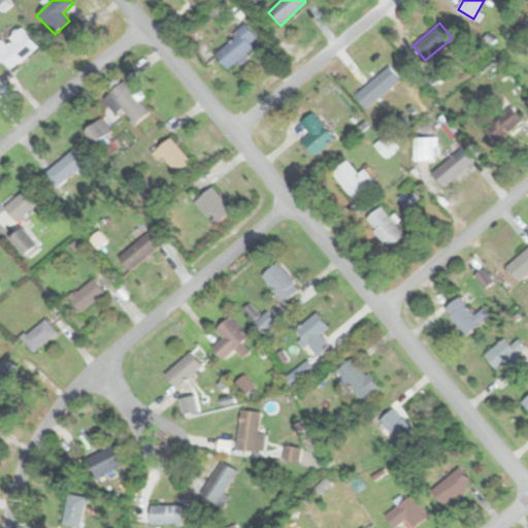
[(255,46),(251,41),(257,35),(244,24),(215,56),(230,71),(255,46)]
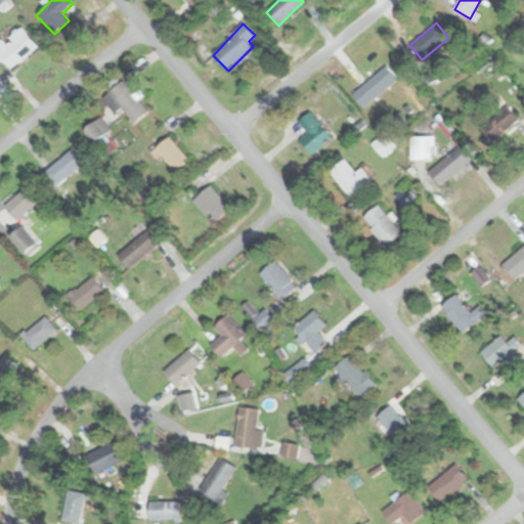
[(0,53),(11,69),(38,48),(23,29),(0,46),(0,53)]
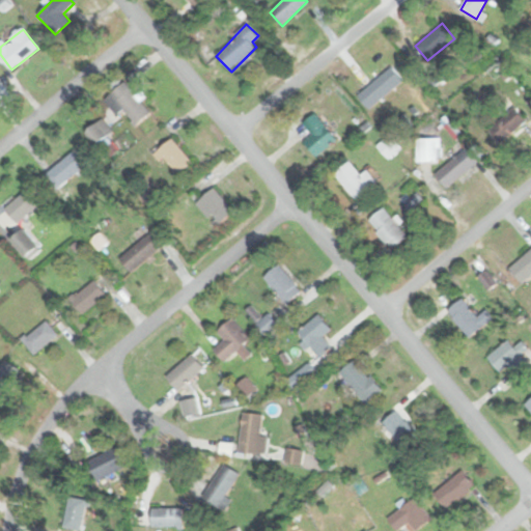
[(368,109),(402,80),(391,66),(357,95),(368,109)]
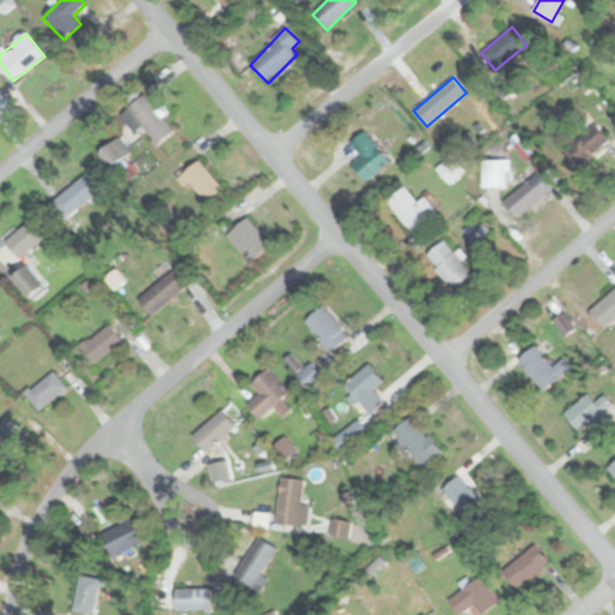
[(143,130),(157,147),(175,131),(144,95),(123,114),(138,133),(143,130)]
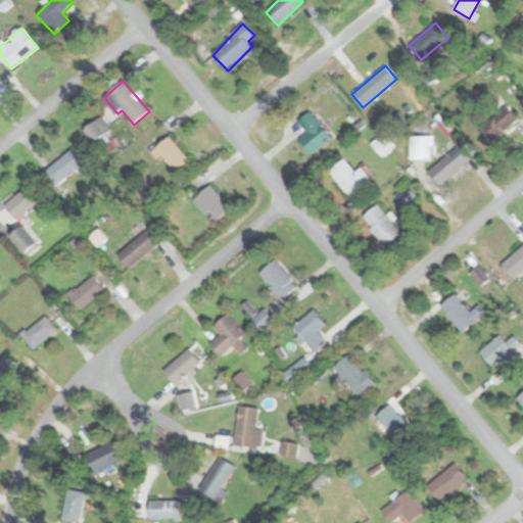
[(479,128),(491,142),(518,120),(506,105),(479,128)]
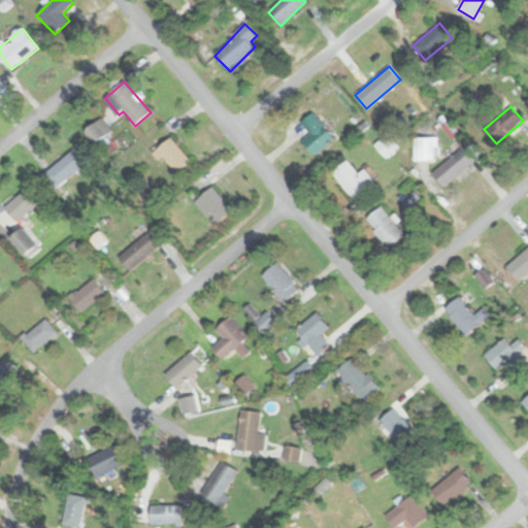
[(334,138),(315,116),(296,131),(316,154),(334,138)]
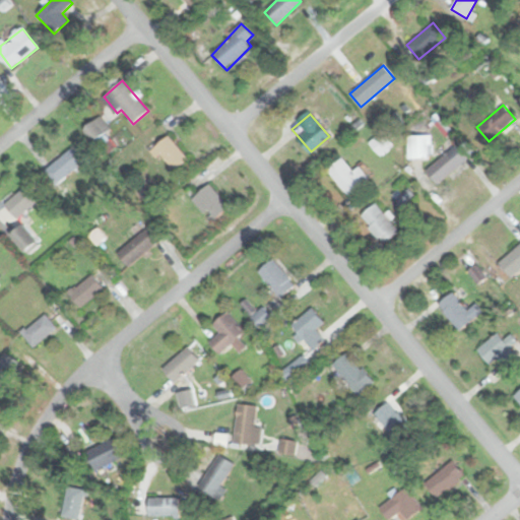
[(189,158),(169,135),(151,149),(172,173),(189,158)]
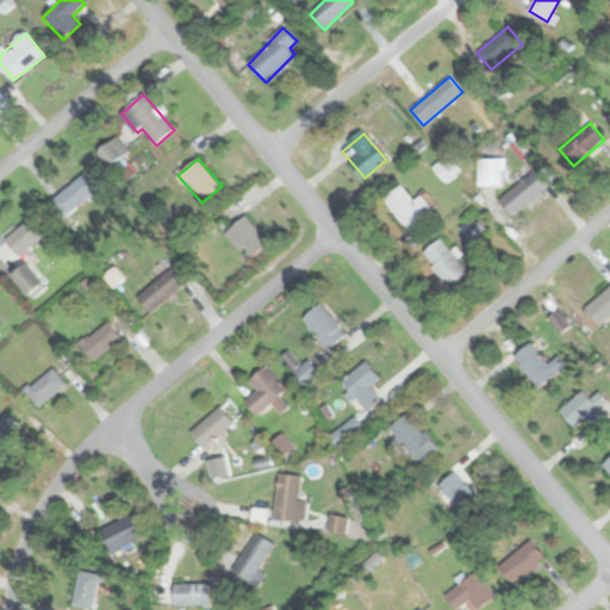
[(552,184),(539,167),(499,199),(512,216),(552,184)]
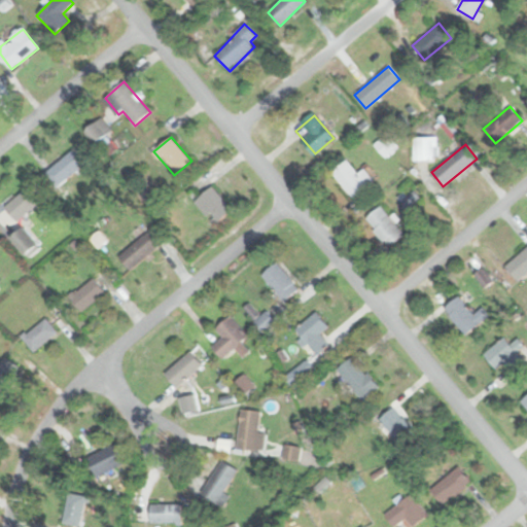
[(45,174),(58,188),(90,160),(77,145),(45,174)]
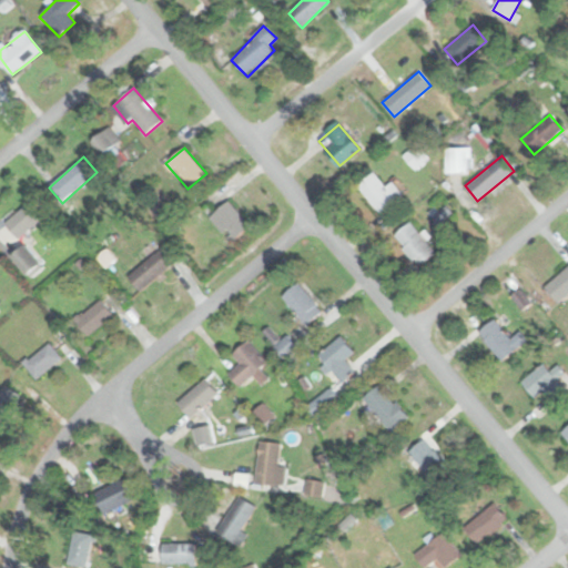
[(385,186),(373,171),(357,184),(379,213),(403,194),(393,181),(385,186)]
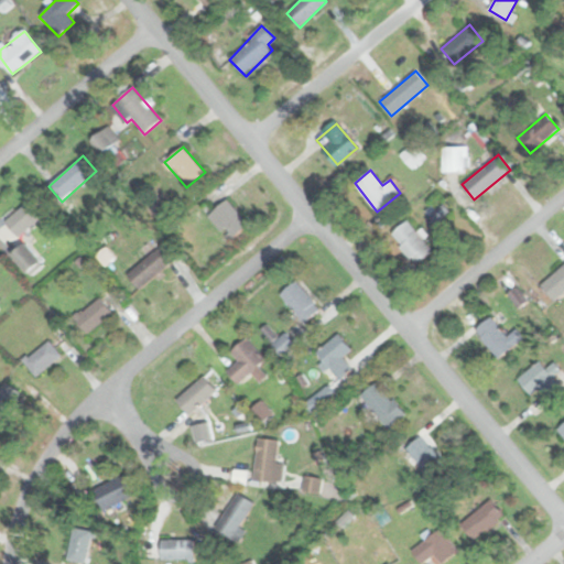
[(249,223),(226,198),(208,215),(230,239),(249,223)]
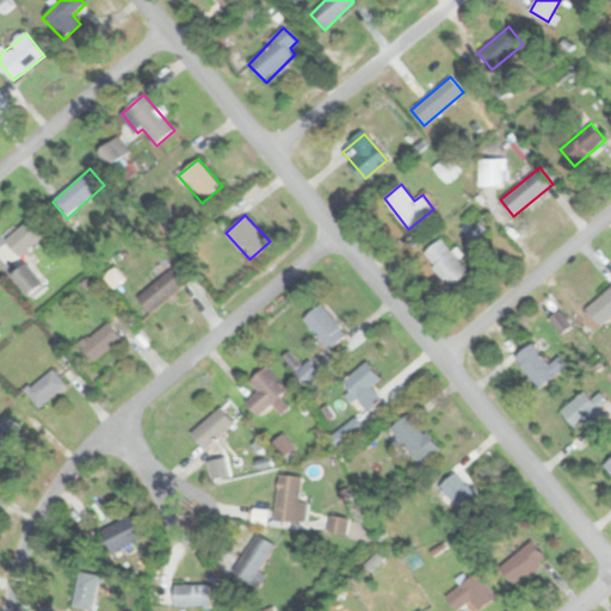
[(47,234),(31,217),(5,242),(20,258),(47,234)]
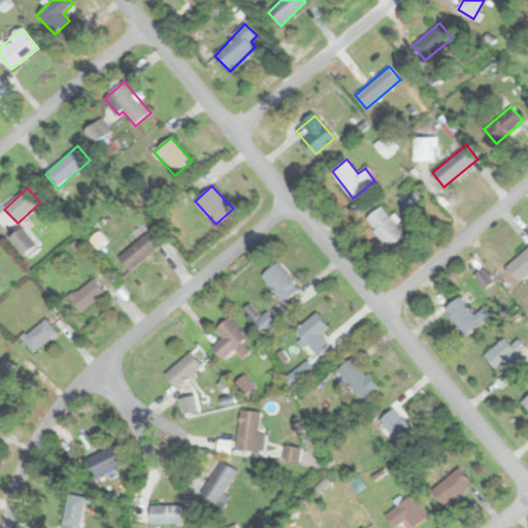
[(366,219),(390,249),(405,235),(383,205),(366,219)]
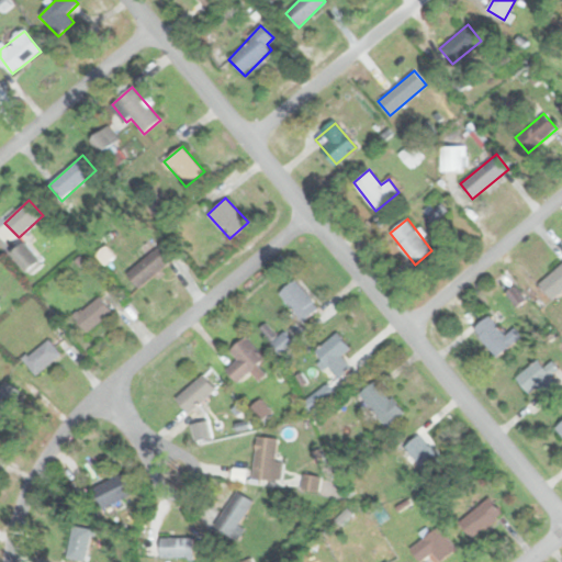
[(171,261),(157,246),(126,274),(139,289),(171,261)]
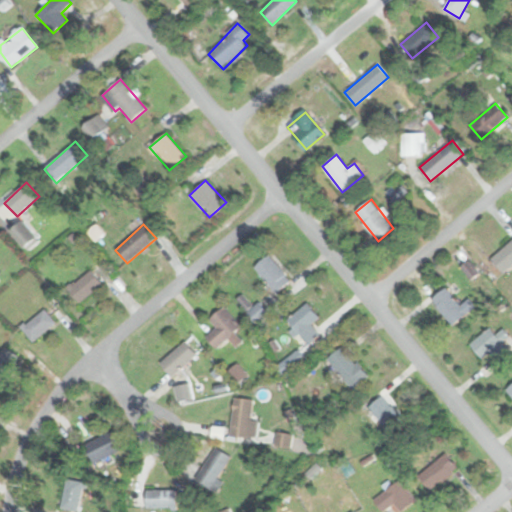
[(511,240),(491,258),(503,273),(511,265),(511,240)]
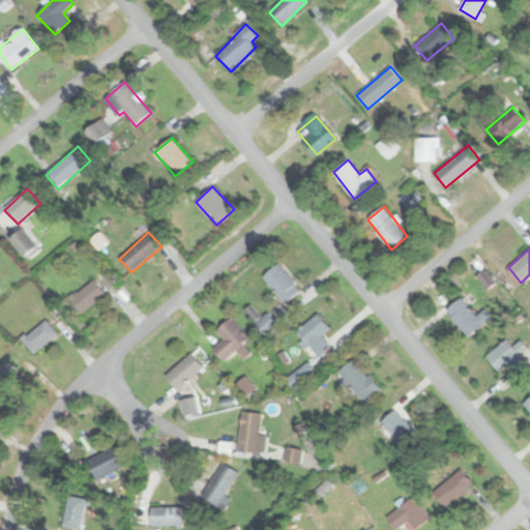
[(287,302),(301,288),(277,263),(263,277),(287,302)]
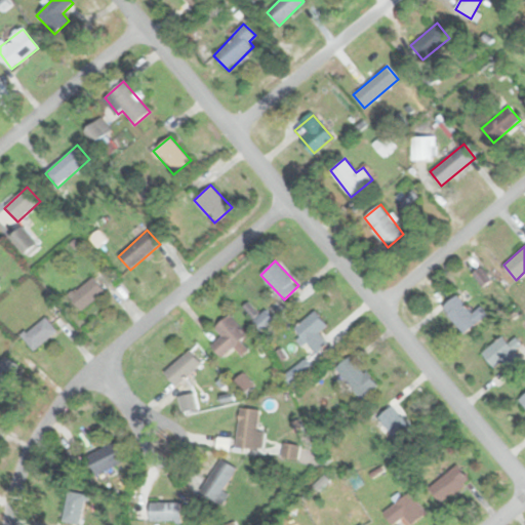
[(105,290),(92,277),(70,296),(82,311),(105,290)]
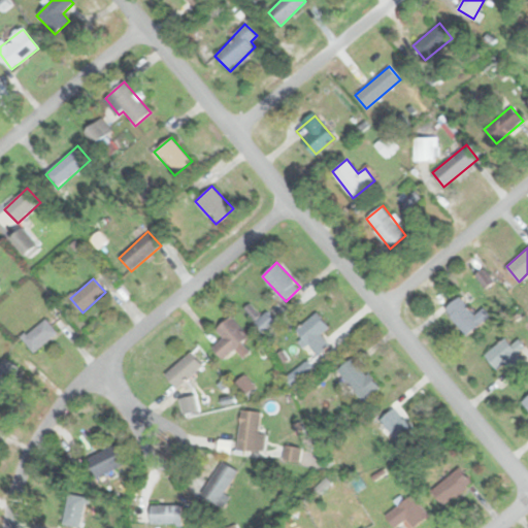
[(484,307),(473,315),(461,296),(446,307),(466,335),(491,317),(484,307)]
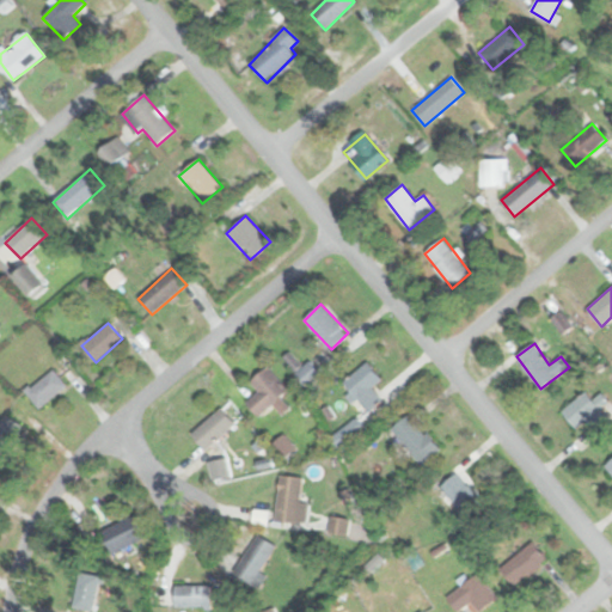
[(373,387),(383,379),(367,361),(342,383),(367,411),(383,398),(373,387)]
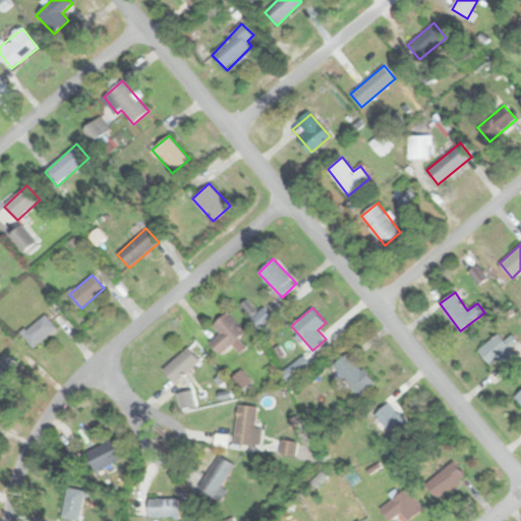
[(221,333),(209,343),(219,354),(245,334),(228,311),(213,324),(221,333)]
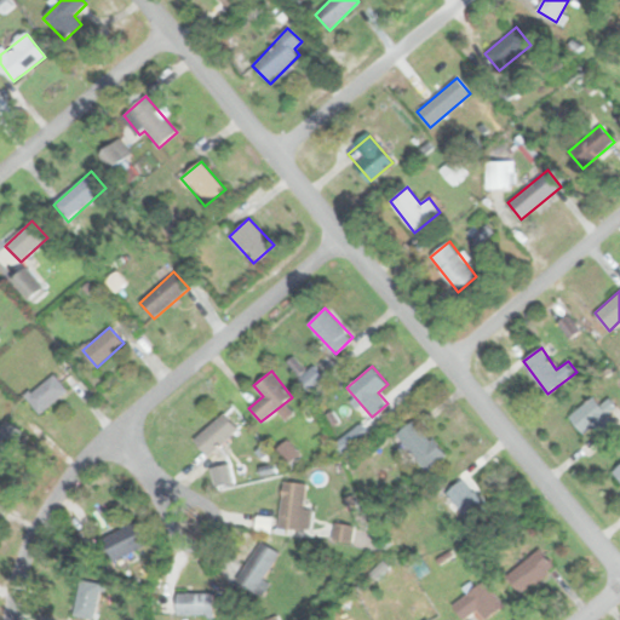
[(68,390),(52,372),(24,395),(40,413),(68,390)]
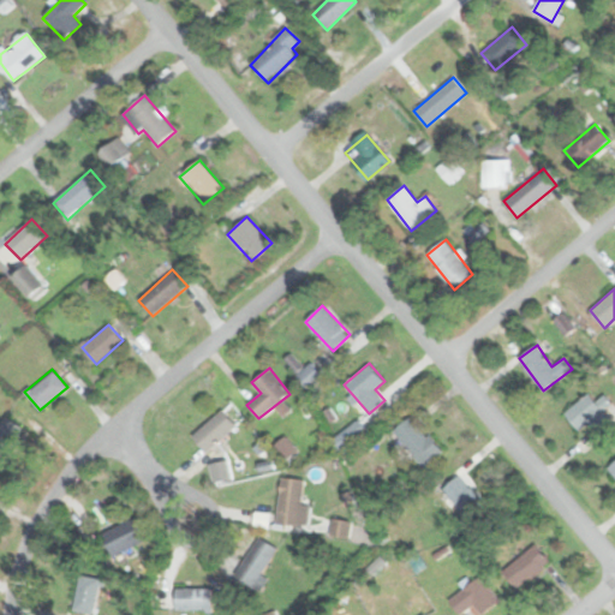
[(597,401),(589,393),(565,413),(580,430),(590,422),(604,439),(614,428),(614,423),(604,411),(611,404),(604,394),(597,401)]
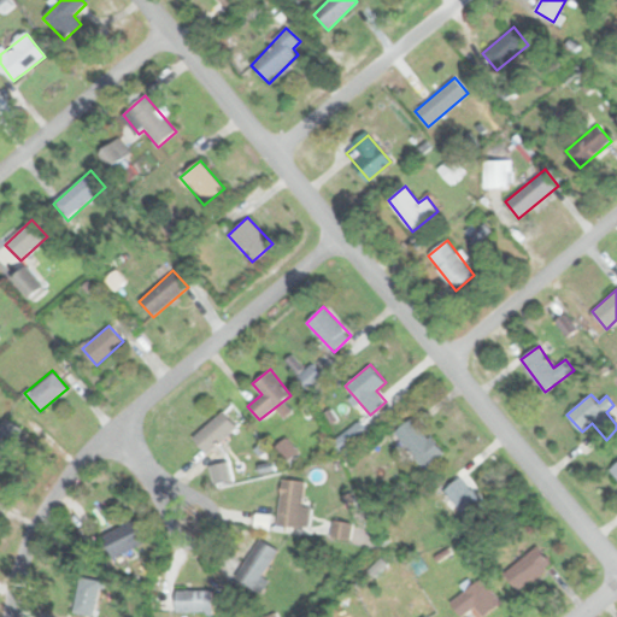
[(193,436),(207,454),(238,428),(223,410),(193,436)]
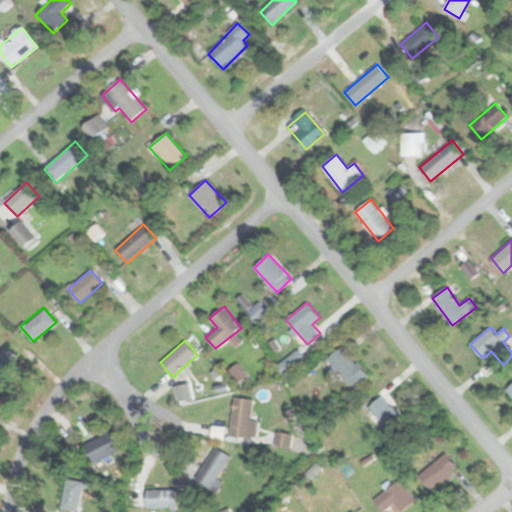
[(3,346),(0,350),(0,387),(2,389),(22,356),(3,346)]
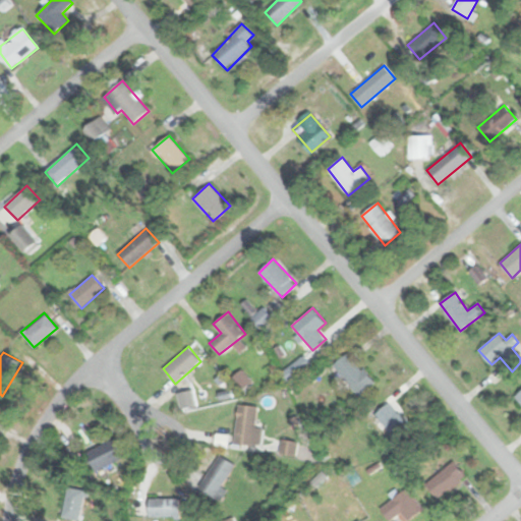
[(374,381),(347,352),(333,366),(360,395),(374,381)]
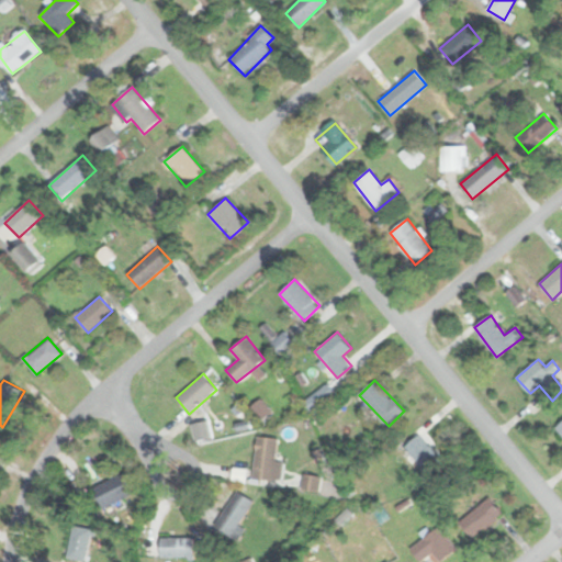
[(198,440),(213,437),(210,420),(193,424),(198,440)]
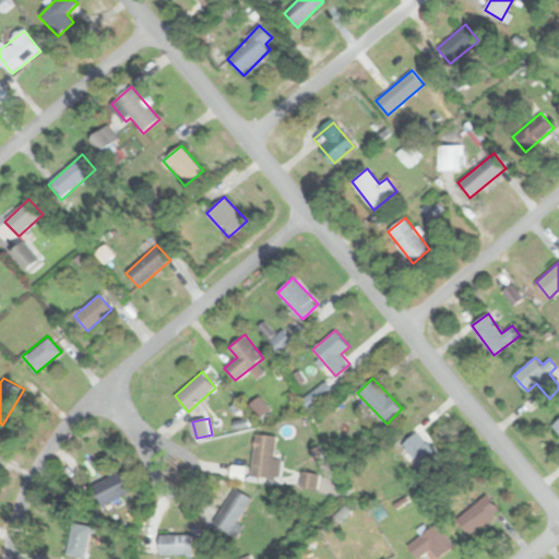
[(441,456),(416,431),(402,445),(427,471),(441,456)]
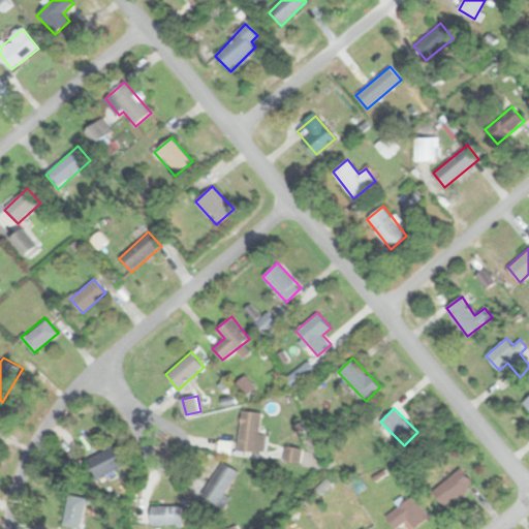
[(267,435),(259,434),(261,412),(242,410),(239,449),(266,452),(267,435)]
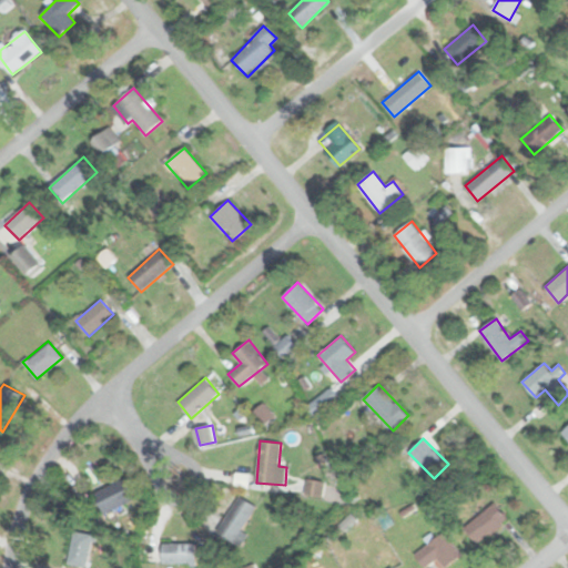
[(94,493),(103,511),(133,497),(124,478),(94,493)]
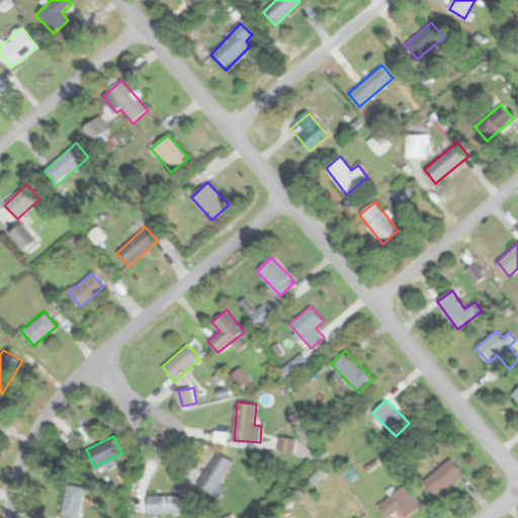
[(198,484),(220,498),(227,488),(221,484),(235,462),(219,452),(198,484)]
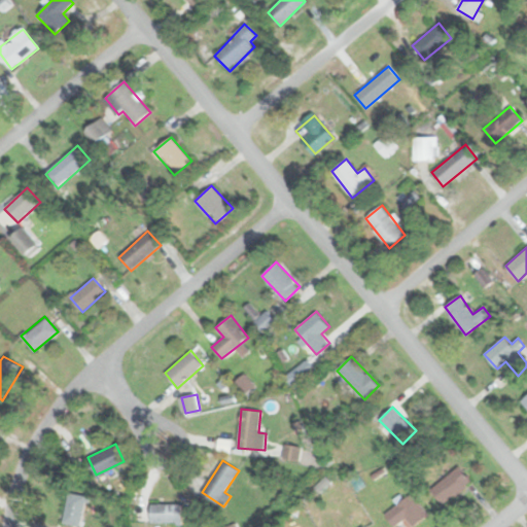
[(443,504),(471,483),(460,466),(430,488),(443,504)]
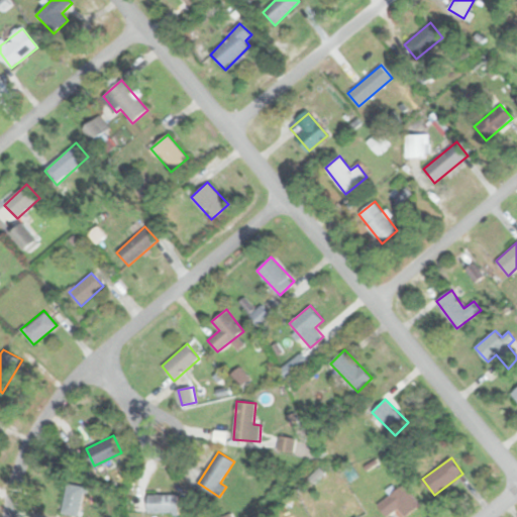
[(71,516),(79,516),(87,488),(69,483),(61,514),(71,516)]
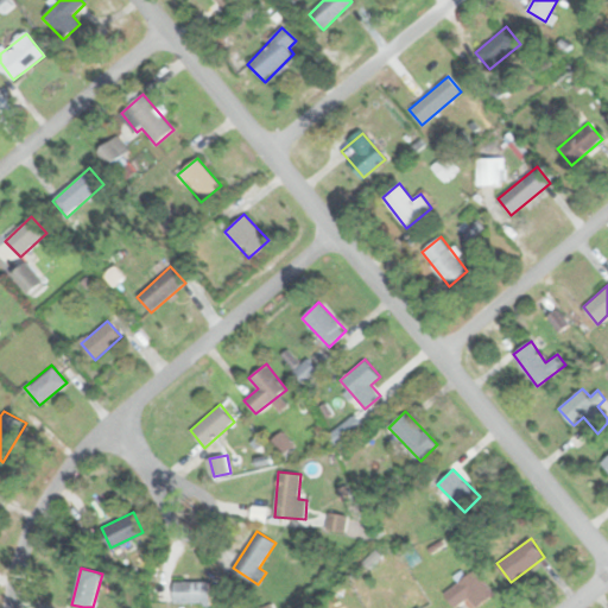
[(450,589),(460,601),(464,597),(473,607),(475,607),(494,594),(475,569),(450,589)]
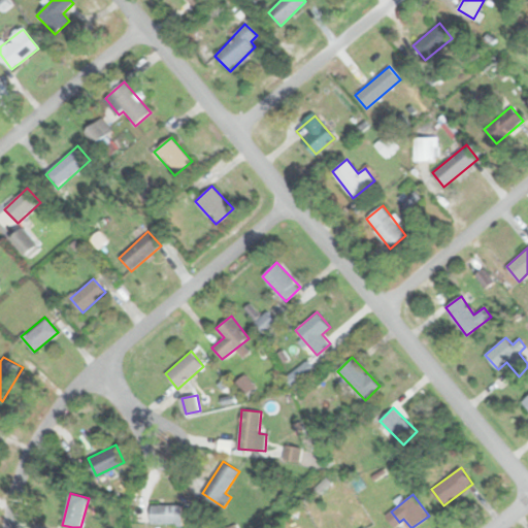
[(151,524),(183,524),(183,505),(151,505),(151,524)]
